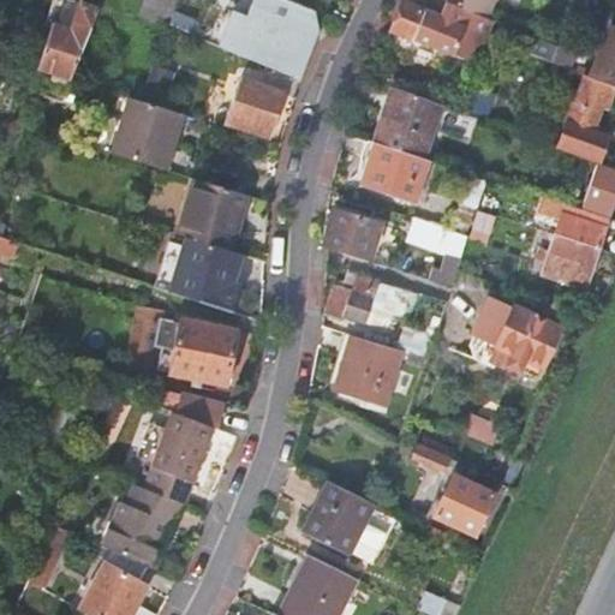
[(70,78),(97,10),(69,0),(54,0),(37,69),(70,78)]
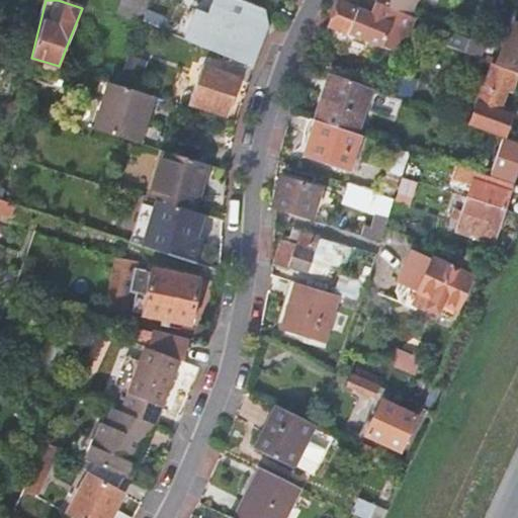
[(143,20),(151,0),(122,0),(117,13),(143,22),(143,20)]
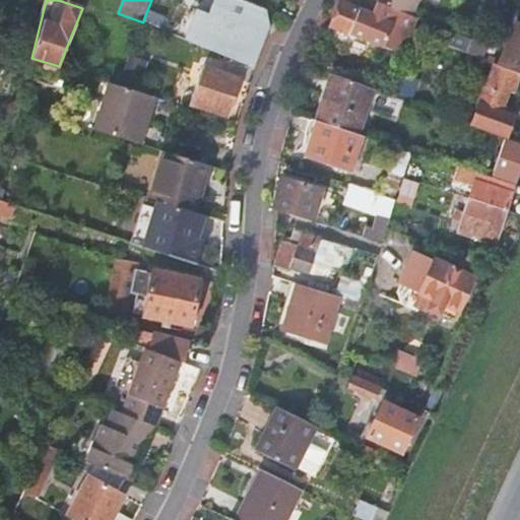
[(199,11),(187,39),(254,67),(270,28),(267,11),(240,0),(228,0),(220,19),(199,11)]
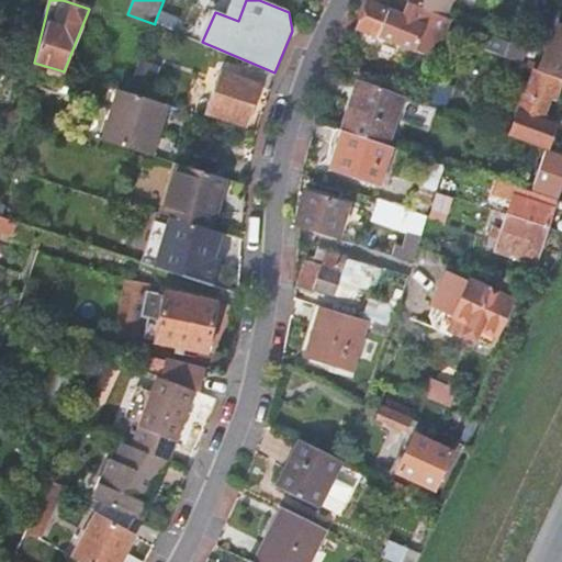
[(449,19),(404,1),(402,0),(395,0),(393,7),(408,13),(406,18),(391,12),(370,3),(358,26),(436,59),(451,19),(449,19)]
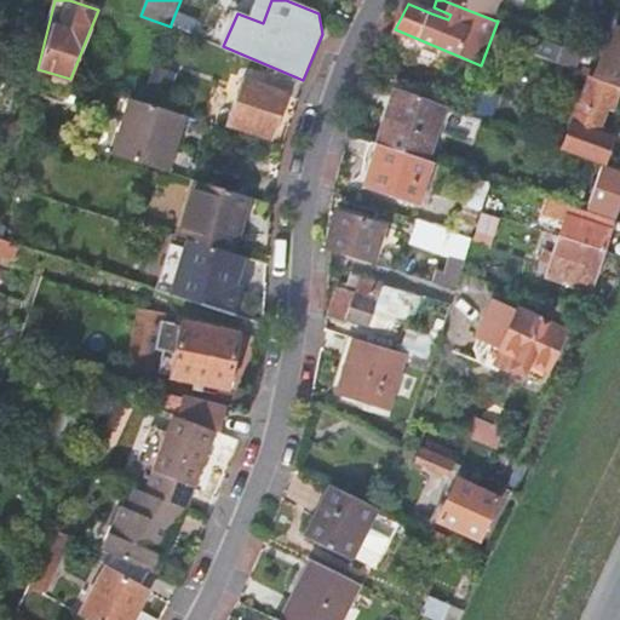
[(446,0),(446,1),(495,21),(503,0),(446,0)]
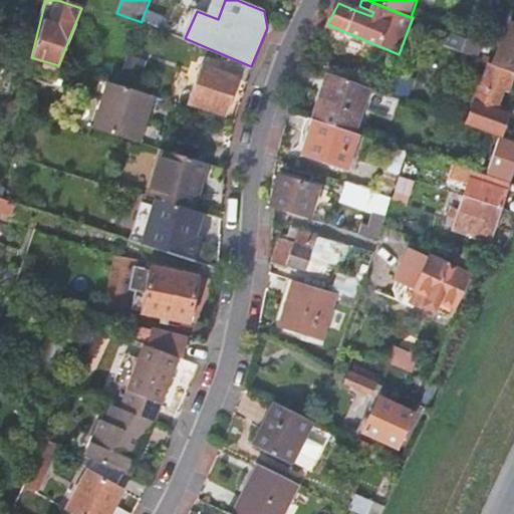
[(359,6),(357,11),(371,16),(373,12),(359,6)]
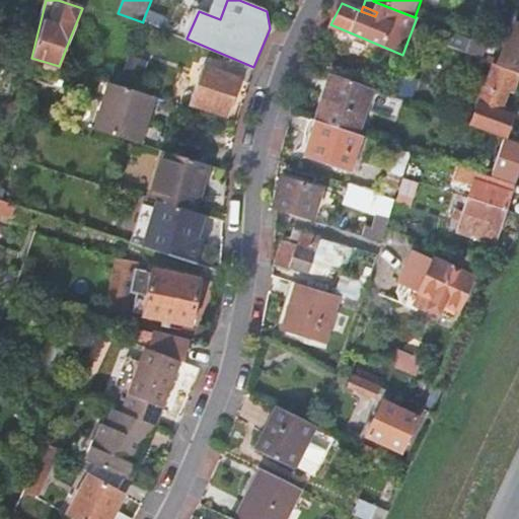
[(518,74),(518,22),(514,21),(496,65),(518,74)]
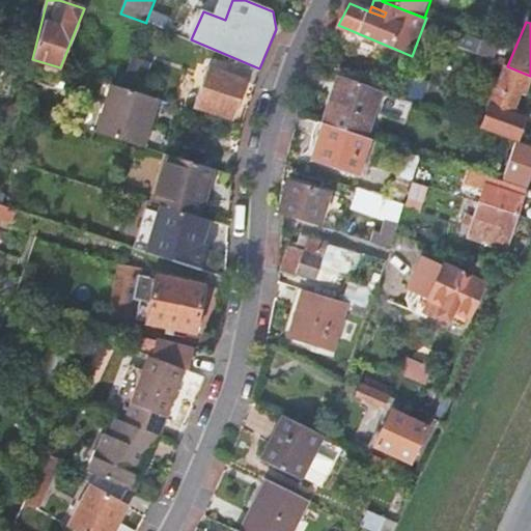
[(457,30),(451,44),(477,54),(483,40),(457,30)]
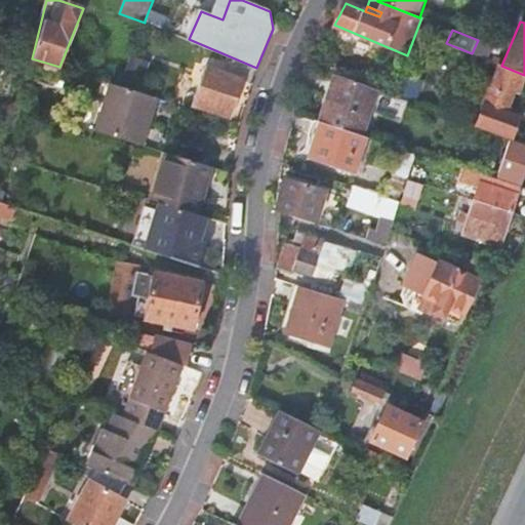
[(472,53),(486,59),(494,38),(481,32),(478,40),(472,53)]
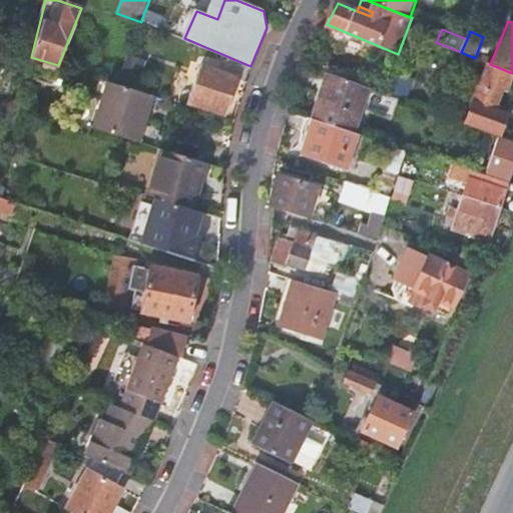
[(465,122),(498,134),(505,113),(501,111),(494,109),(497,103),(502,89),(506,91),(512,73),(490,64),(487,62),(477,87),(472,85),(466,101),(472,103),(465,122)]
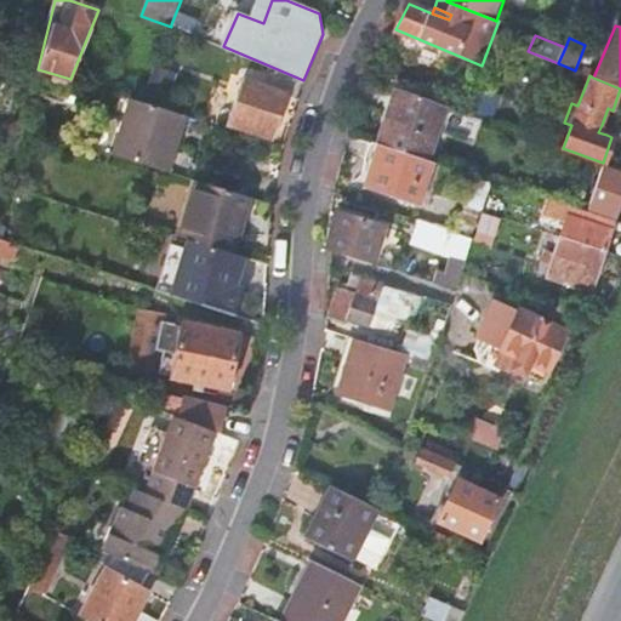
[(286,93),(243,78),(227,124),(269,140),(286,93)]
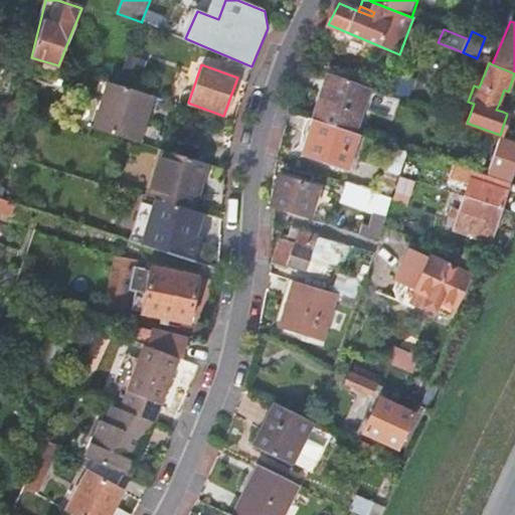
[(353,133),(369,88),(330,73),(314,121),(353,133)]
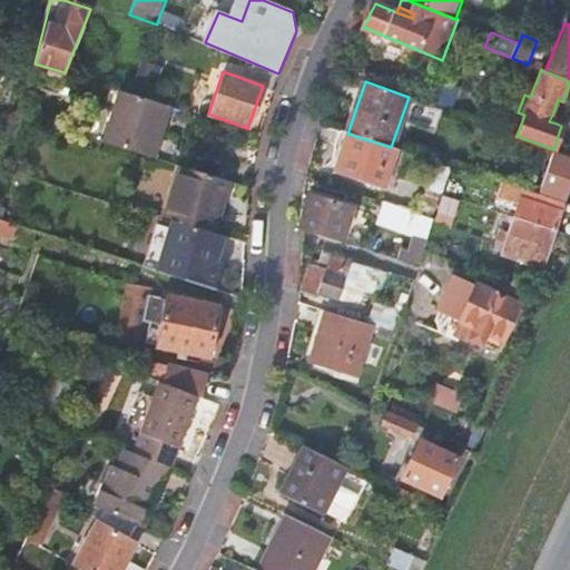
[(161,104),(128,92),(120,89),(104,143),(154,159),(164,125),(155,123),(161,104)]
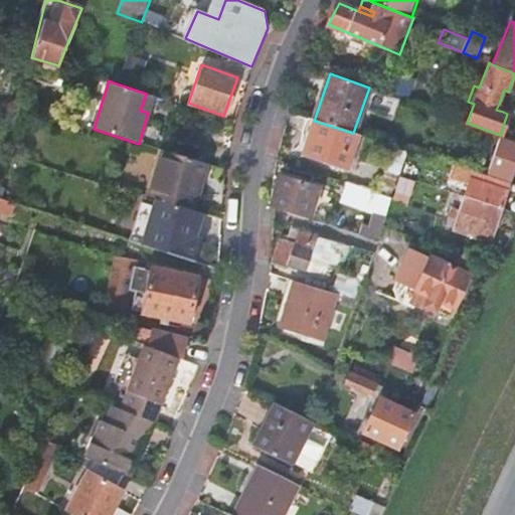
[(496,110),(503,112),(505,107),(499,104),(496,110)]
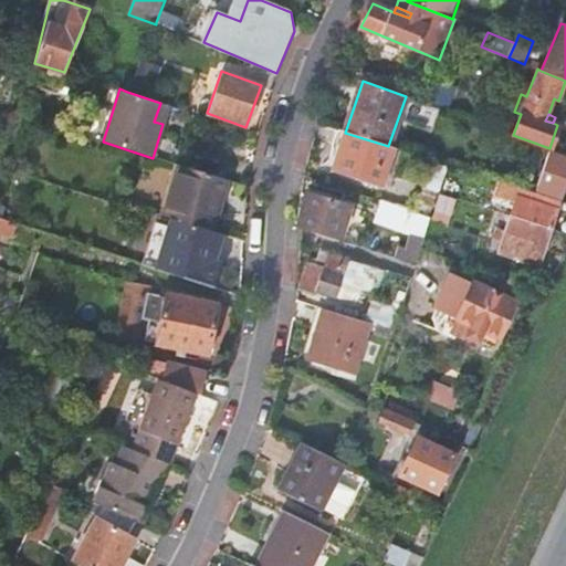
[(345,133),(338,129),(328,158),(335,160),(345,133)]
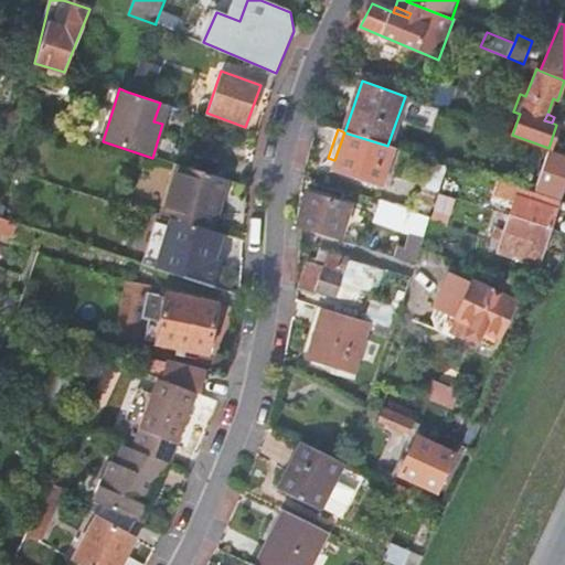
[(387,146),(344,132),(334,160),(331,171),(382,188),(395,148),(387,146)]
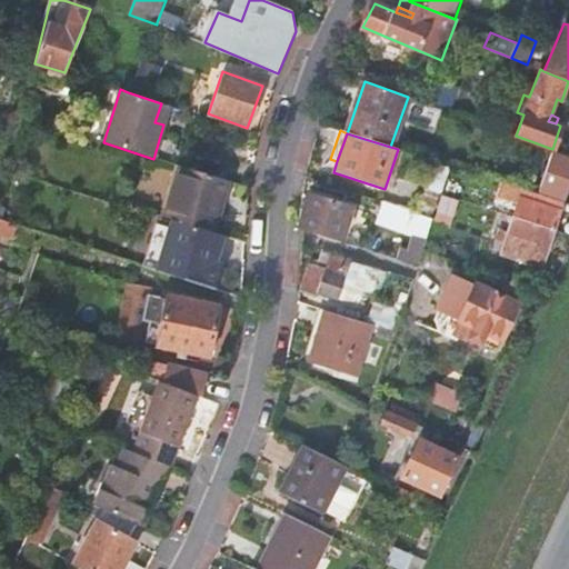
[(568,185),(568,158),(555,153),(542,192),(565,198),(568,185)]
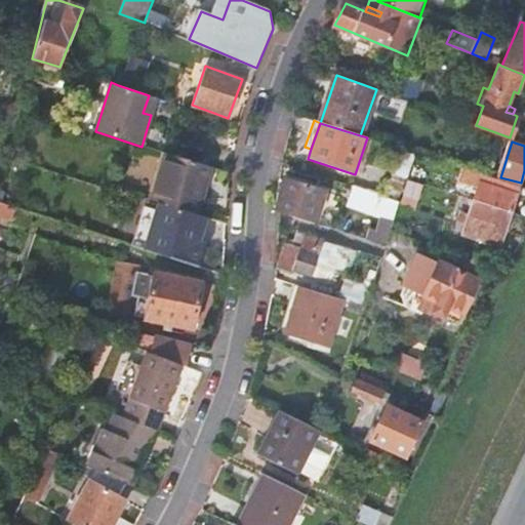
[(370,193),(386,199),(394,174),(402,149),(386,144),(380,159),(385,161),(378,179),(374,178),(370,193)]
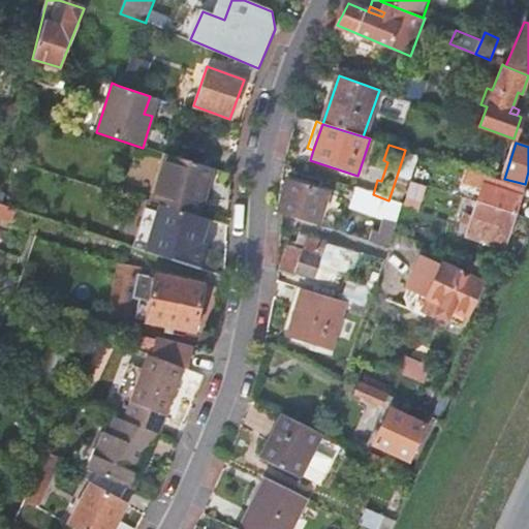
[(157,205),(196,216),(211,169),(167,155),(153,204),(157,205)]
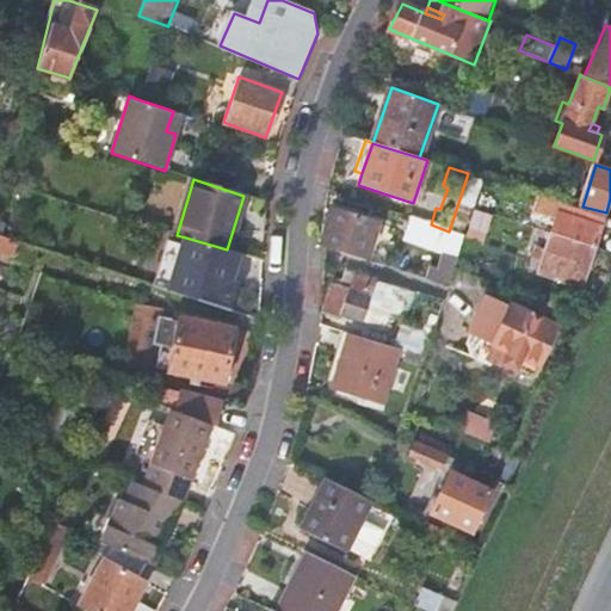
[(449,232),(466,236),(486,244),(494,218),(476,213),(477,209),(458,203),(449,232)]
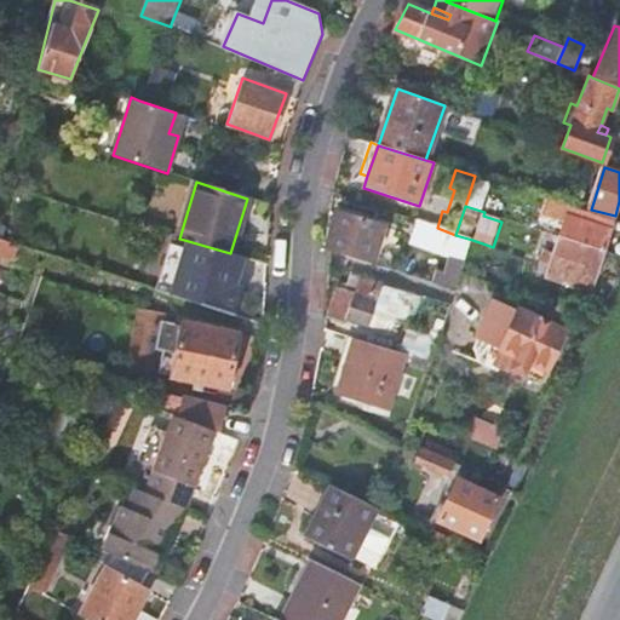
[(613,230),(615,222),(569,207),(566,216),(613,230)]
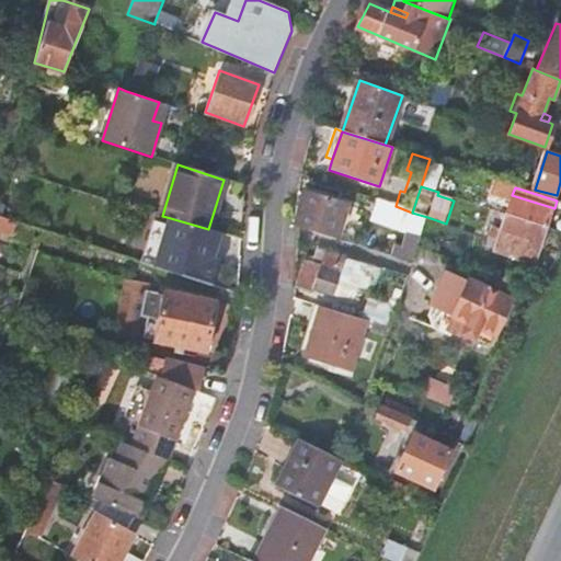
[(345,205),(307,194),(298,225),(336,236),(345,205)]
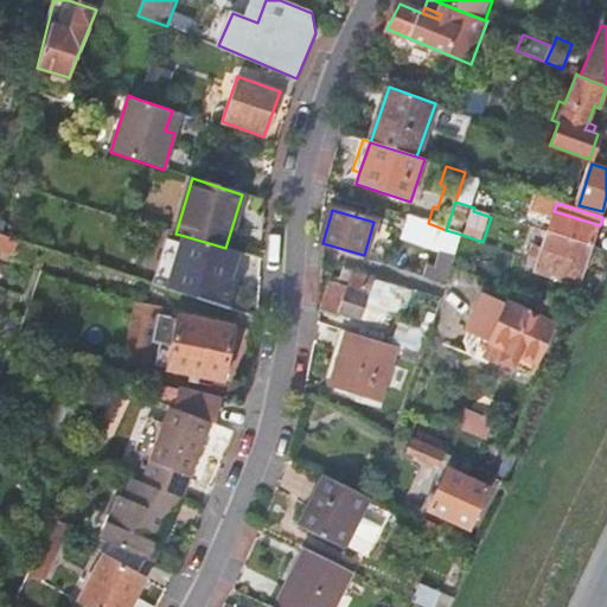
[(548,231),(593,246),(600,225),(554,211),(548,231)]
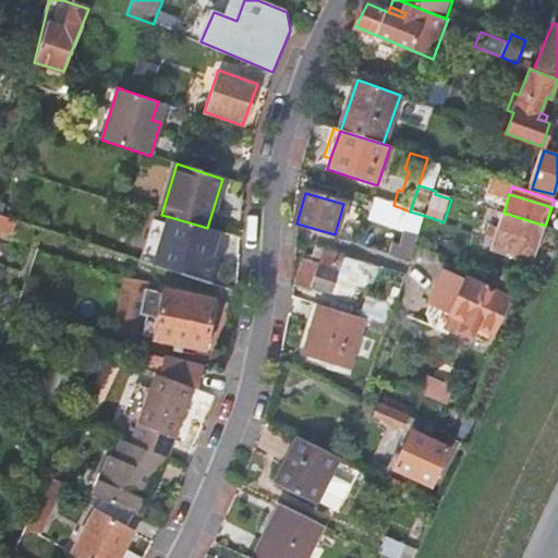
[(410,263),(415,245),(425,216),(410,211),(393,205),(375,199),(368,220),(405,233),(401,246),(395,245),(390,256),(410,263)]
